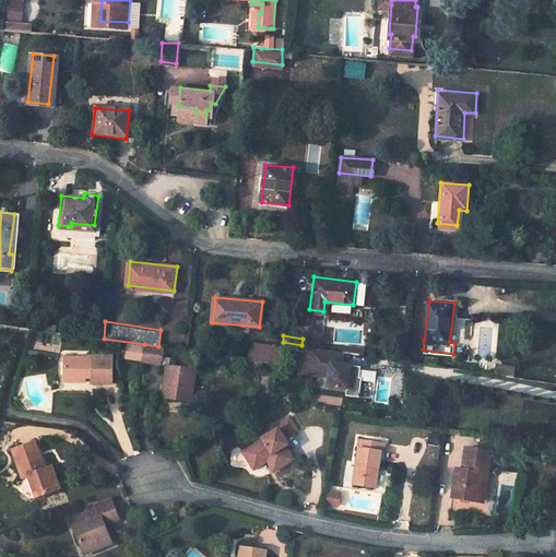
[(249,342),(246,359),(279,364),(282,345),(249,342)]
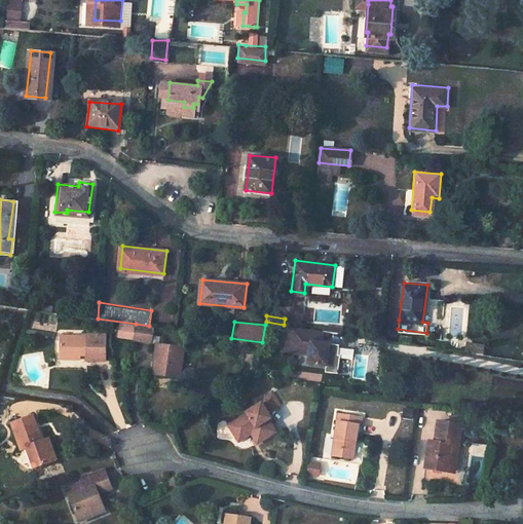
[(135,325),(120,323),(118,335),(133,337),(135,325)]
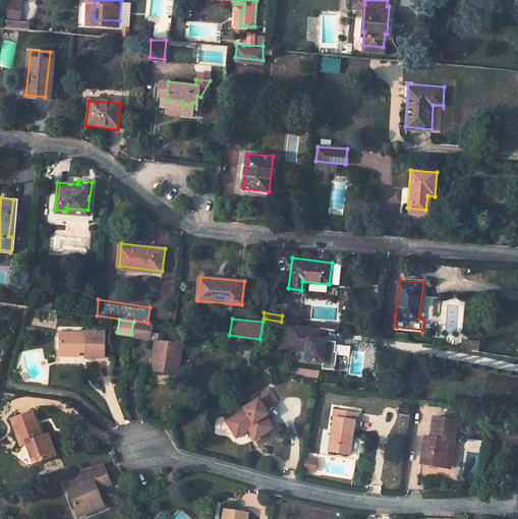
[(150,332),(151,324),(148,323),(134,321),(133,322),(131,334),(131,338),(149,340),(150,332)]
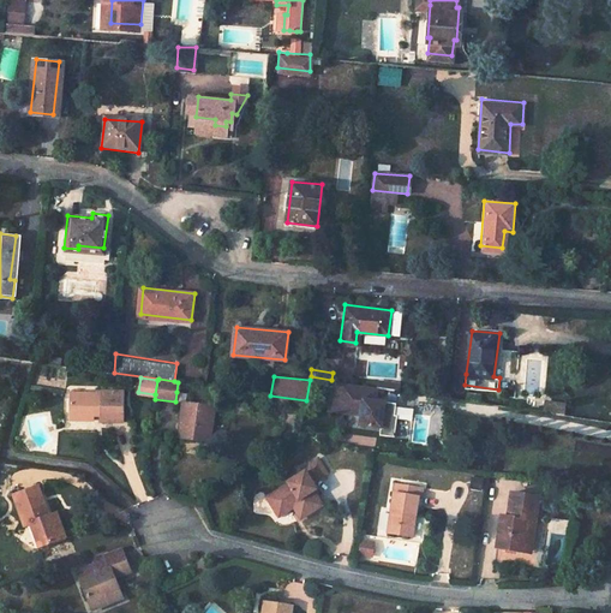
[(339,396),(340,381),(331,380),(329,394),(339,396)]
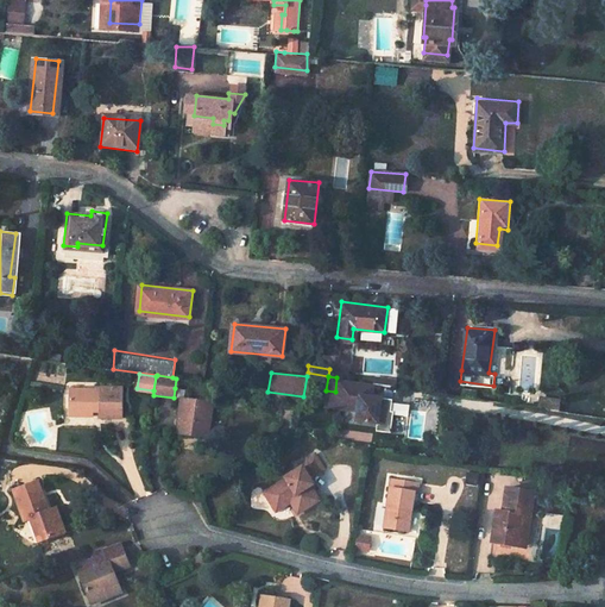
[(371,395),(373,383),(336,377),(335,392),(326,390),(325,406),(357,410),(355,419),(377,423),(378,413),(378,408),(390,410),(391,398),(371,395)]
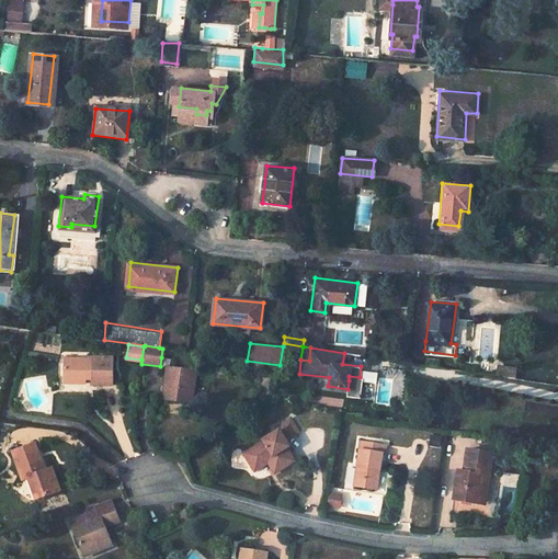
[(117,357),(63,350),(59,371),(70,373),(69,377),(80,378),(81,374),(82,368),(91,369),(90,374),(89,379),(113,384),(117,357)]
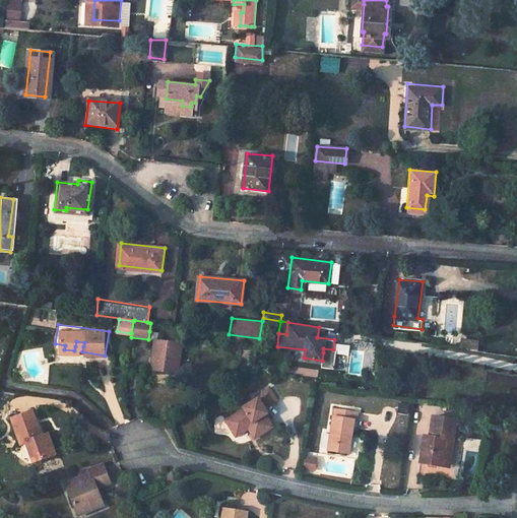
[(146,346),(153,346),(154,340),(160,341),(163,333),(149,331),(148,339),(146,346)]
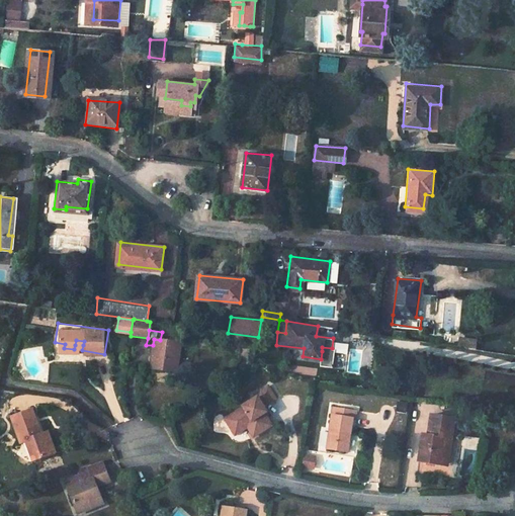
[(459,338),(458,345),(475,347),(476,340),(459,338)]
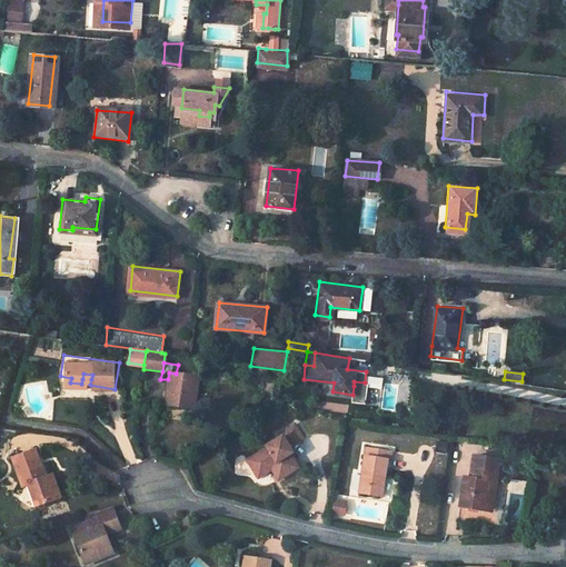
[(168,379),(164,404),(194,408),(199,377),(176,374),(169,372),(168,379)]
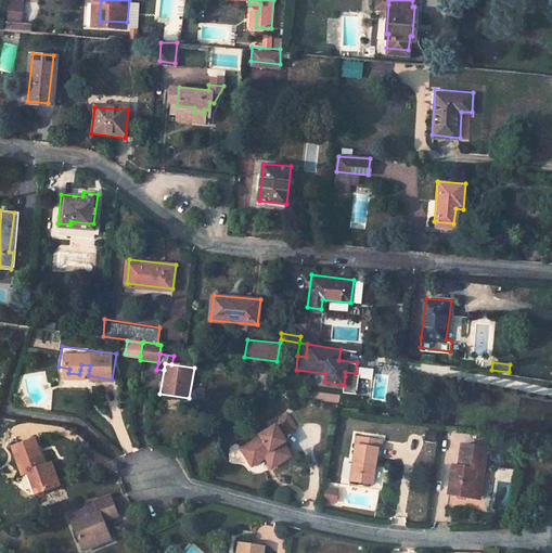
[(260,459),(267,470),(286,459),(279,446),(282,444),(279,438),(292,431),(283,416),(264,429),(266,433),(254,439),(256,441),(236,453),(243,464),(258,454),(260,459)]
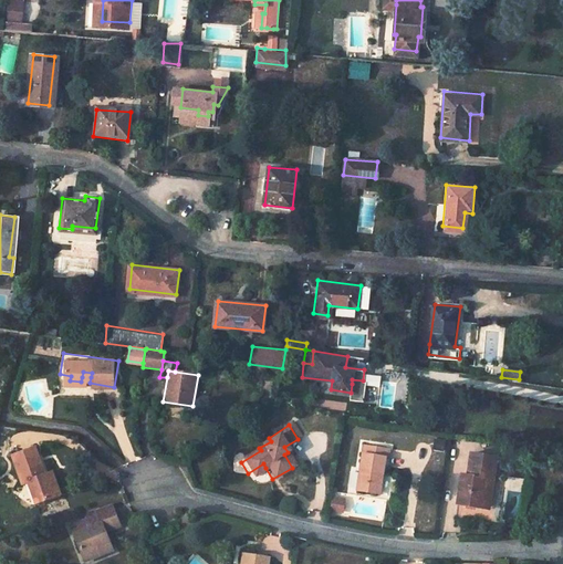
[(378,471),(381,455),(384,455),(384,453),(385,446),(361,441),(354,487),(372,489),(374,471),(378,471)]
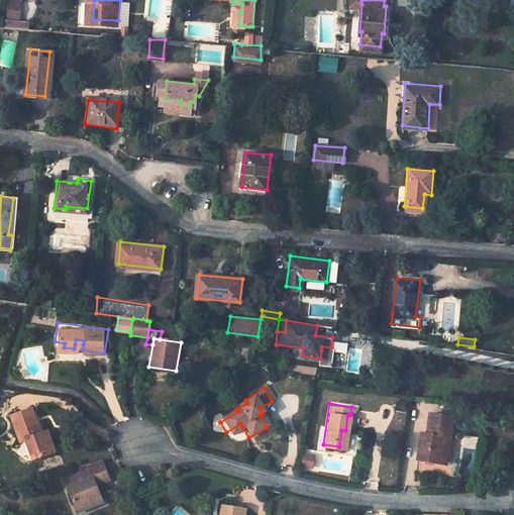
[(28,406),(8,414),(17,439),(21,436),(26,434),(33,453),(53,446),(44,426),(37,430),(28,406)]
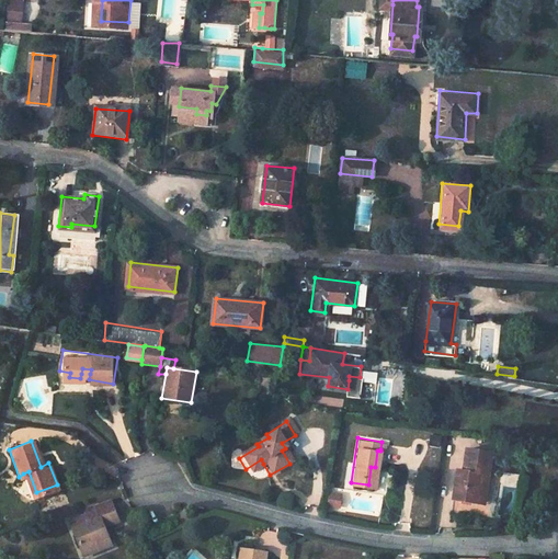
[(448,468),(441,512),(467,517),(471,489),(477,490),(484,455),(456,452),(454,469),(448,468)]
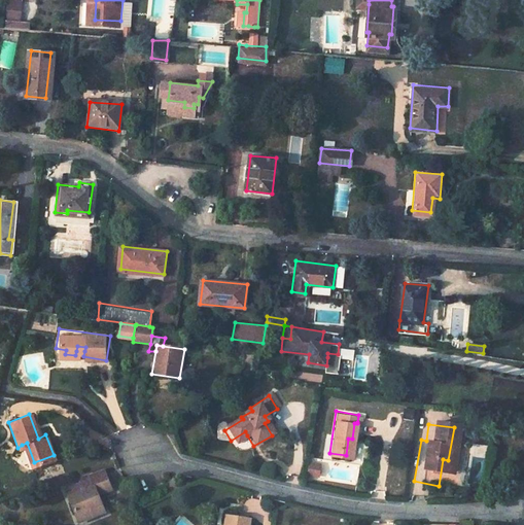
[(234,445),(247,435),(245,431),(231,441),(234,445)]
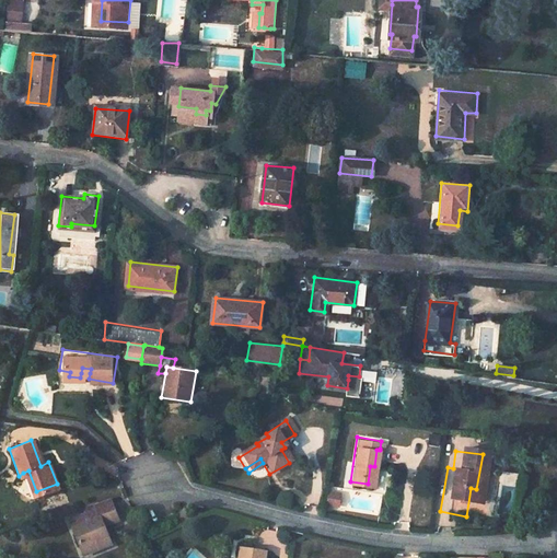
[(32,493),(36,491),(28,471),(23,473),(32,493)]
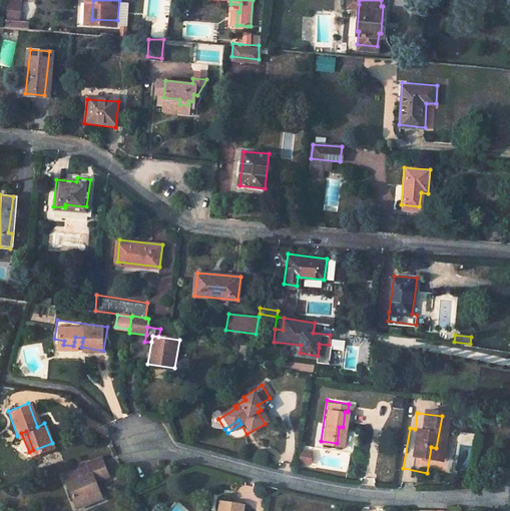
[(433,474),(436,448),(431,447),(427,473),(433,474)]
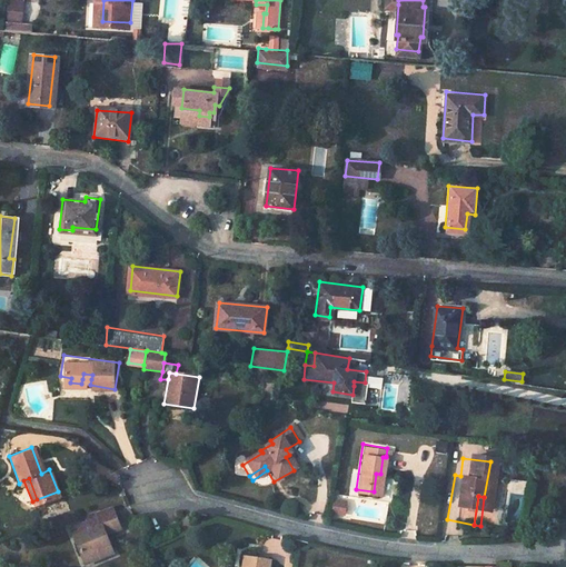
[(339,499),(329,498),(328,510),(338,511),(339,499)]
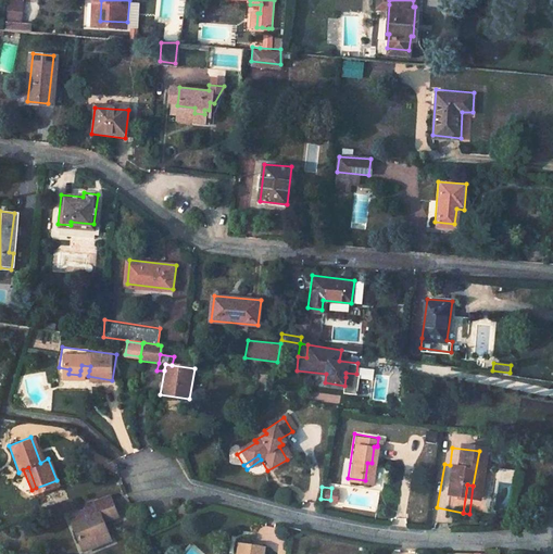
[(72,518),(84,549),(102,542),(98,533),(109,529),(102,514),(107,513),(108,516),(116,512),(109,493),(96,499),(97,503),(78,511),(80,516),(72,518)]
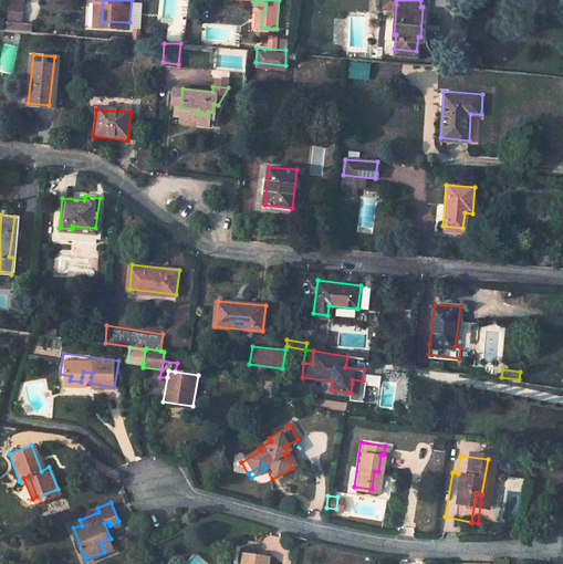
[(114,547),(111,539),(100,543),(104,552),(114,547)]
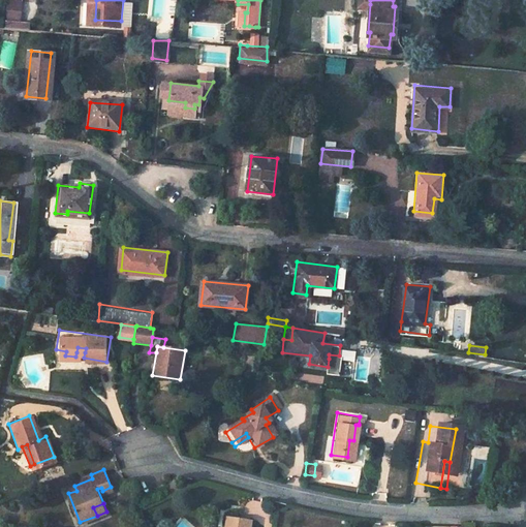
[(248,526),(249,522),(223,517),(220,526),(248,526)]
